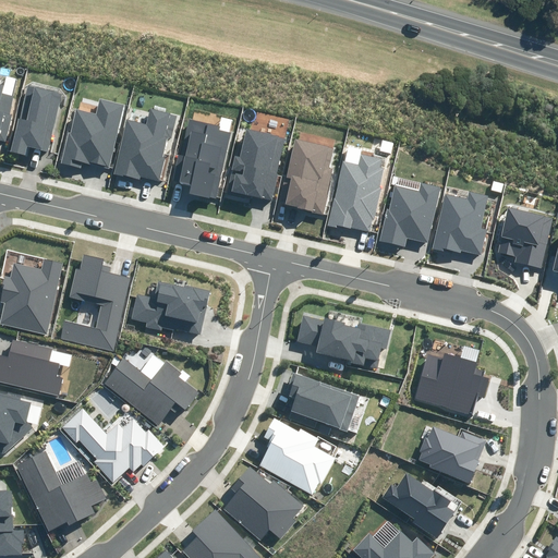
[(0,140),(5,142),(12,114),(10,113),(14,96),(2,94),(4,85),(0,83),(0,140)]
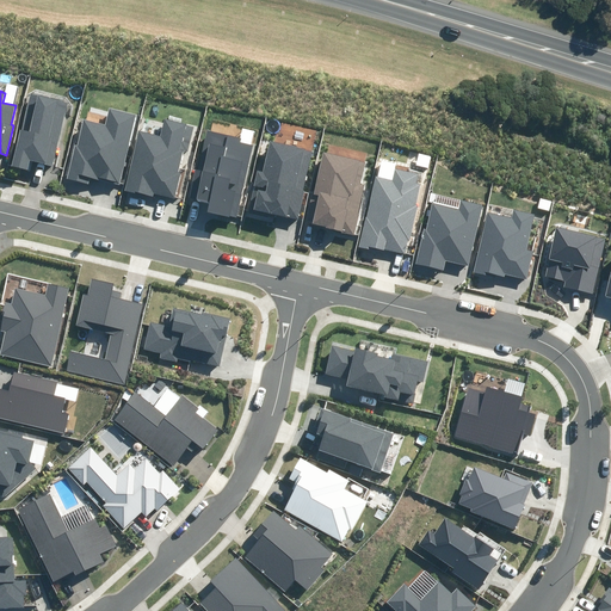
[(30,161),(54,166),(68,103),(31,93),(22,130),(20,130),(12,166),(28,170),(30,161)]
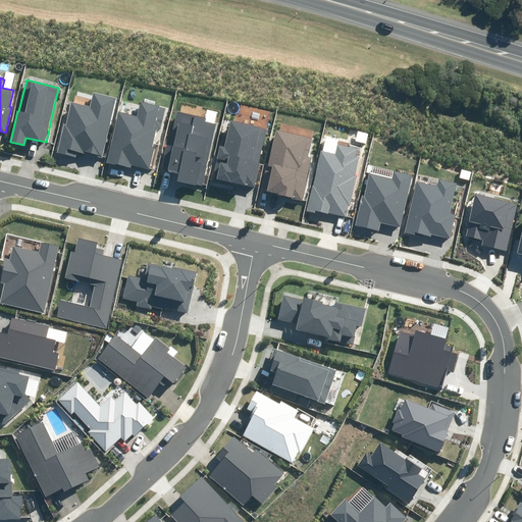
[(77,150),(102,156),(116,98),(94,93),(90,106),(71,102),(65,124),(64,124),(57,153),(75,157),(77,150)]
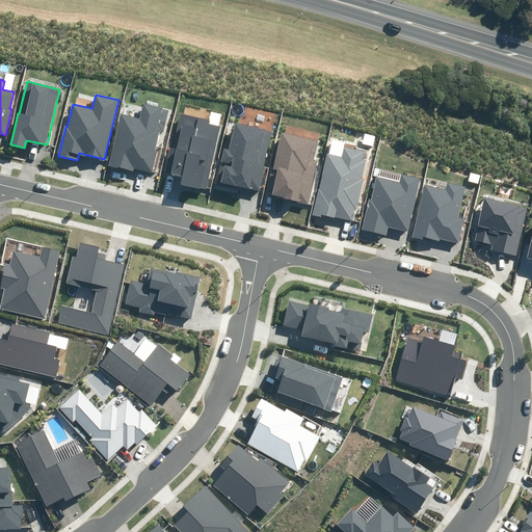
[(134,168),(153,173),(158,151),(155,151),(159,132),(164,133),(169,110),(143,104),(139,118),(121,114),(108,165),(133,171),(134,168)]
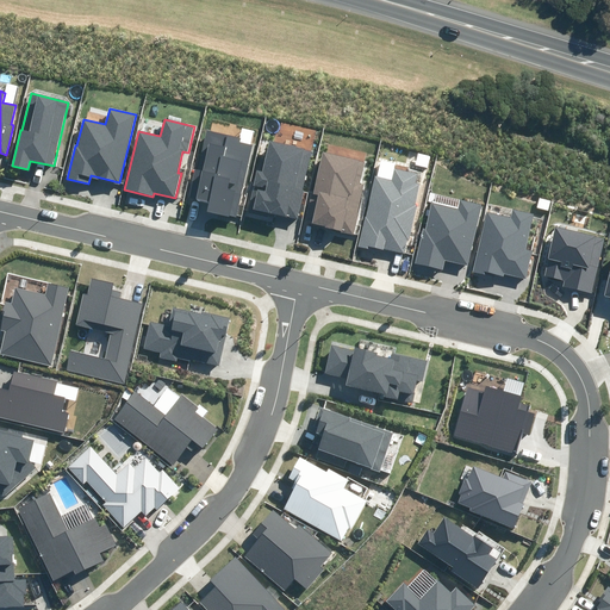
[(206,211),(236,218),(253,145),(240,142),(241,138),(205,130),(190,198),(209,203),(206,211)]
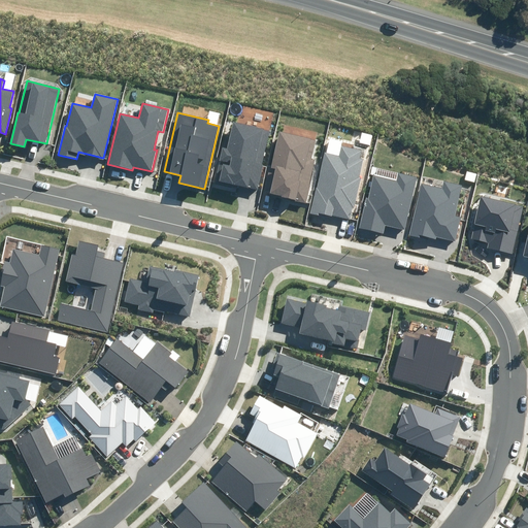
[(238,185),(257,189),(271,131),(234,122),(228,149),(223,147),(215,183),(237,188),(238,185)]
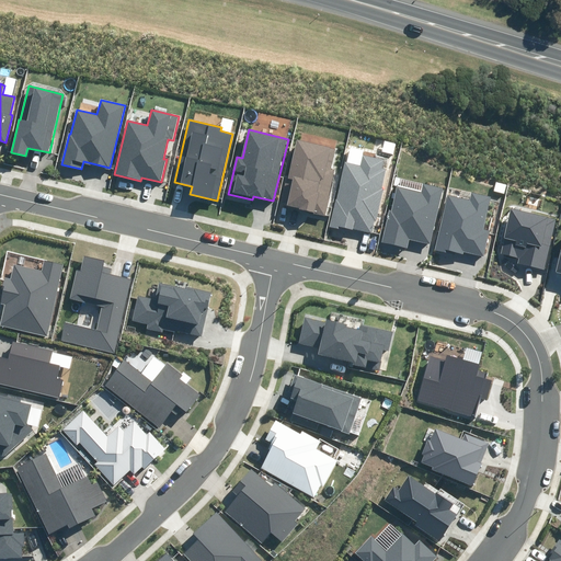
[(286,207),(324,216),(335,170),(331,169),(335,149),(298,139),(283,202),(287,202),(286,207)]
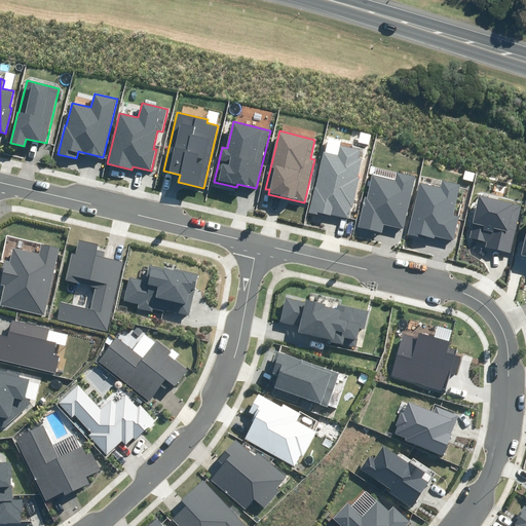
[(326,214),(348,219),(350,207),(353,208),(361,177),(358,177),(362,158),(358,157),(360,150),(341,146),(339,154),(324,151),(310,213),(325,216),(326,214)]
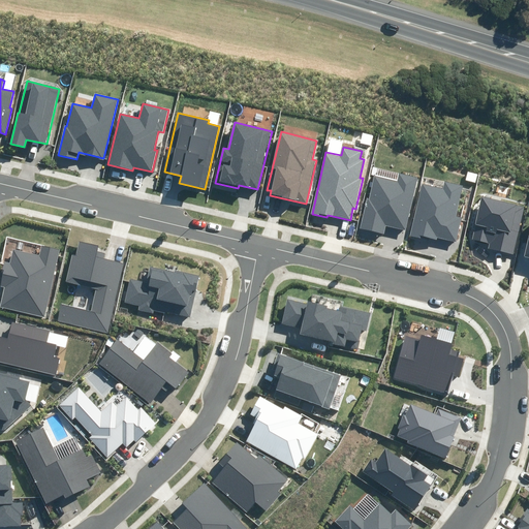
[(385,225),(406,230),(417,178),(399,174),(398,181),(375,176),(370,199),(366,198),(359,228),(383,235),(385,225)]
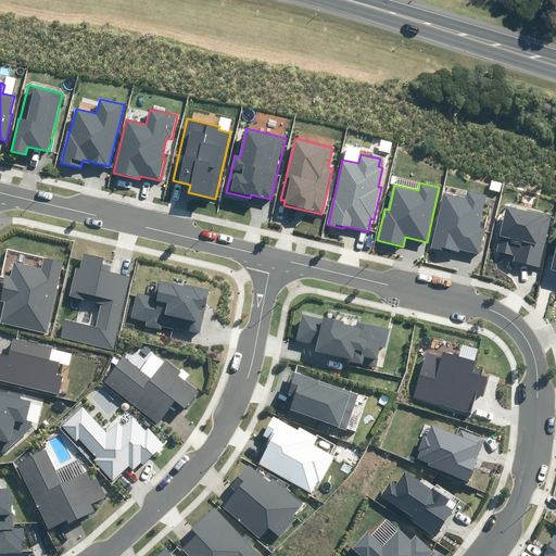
[(459,249),(480,254),(485,230),(479,228),(487,196),(468,191),(466,199),(444,193),(430,249),(450,253),(451,251),(458,252),(459,249)]
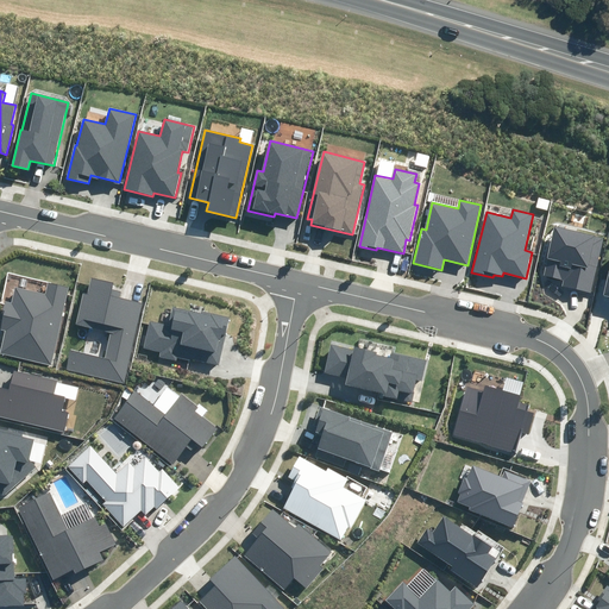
[(563,287),(591,293),(604,238),(554,227),(544,276),(564,281),(563,287)]
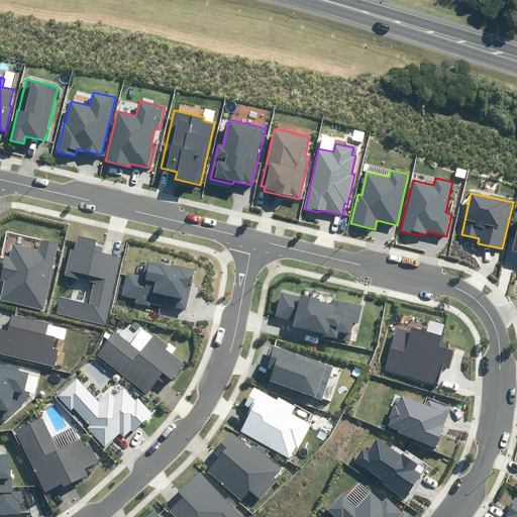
[(57,314),(106,326),(122,257),(101,253),(103,247),(95,245),(97,239),(78,235),(75,249),(70,248),(64,275),(94,282),(89,304),(61,297),(57,314)]
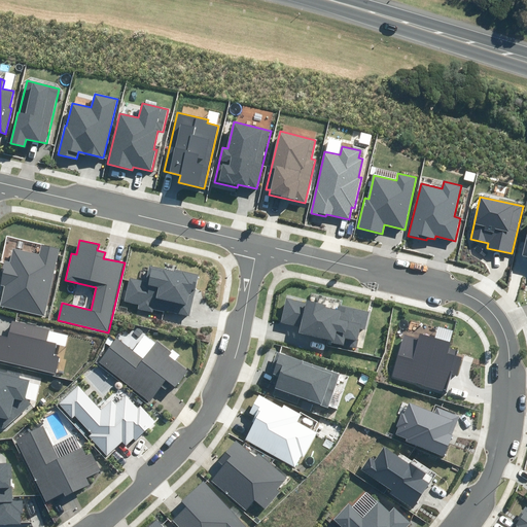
[(0,305),(0,306),(44,316),(59,248),(41,244),(39,254),(13,248),(10,261),(3,259),(0,275),(0,285),(4,286),(0,305)]
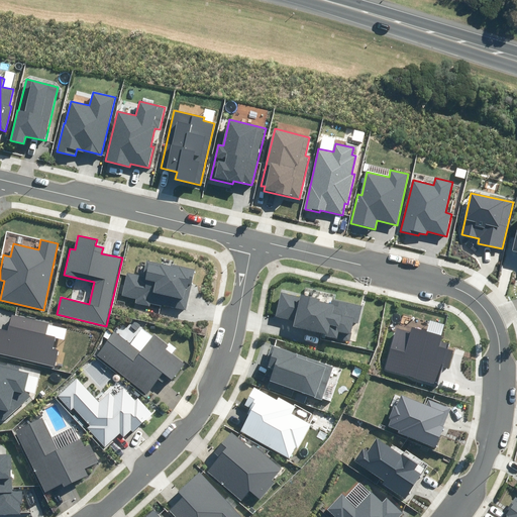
[(150,302),(185,310),(195,269),(172,264),(171,266),(146,260),(142,277),(127,273),(121,295),(136,299),(135,303),(149,306),(150,302)]
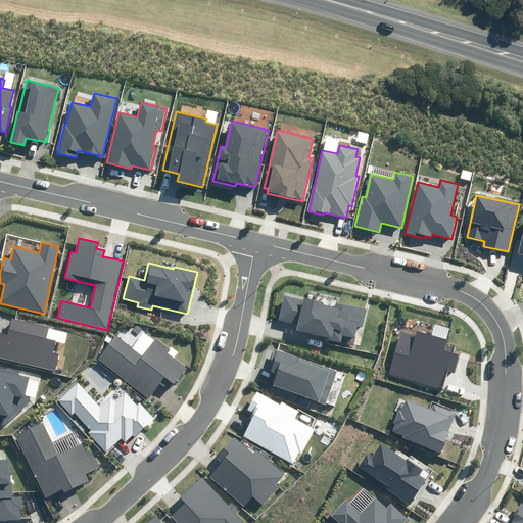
[(329,340),(353,345),(358,327),(363,328),(367,310),(334,302),(333,306),(324,304),(324,302),(304,298),(304,300),(283,295),(278,320),(297,324),(296,330),(330,337),(329,340)]
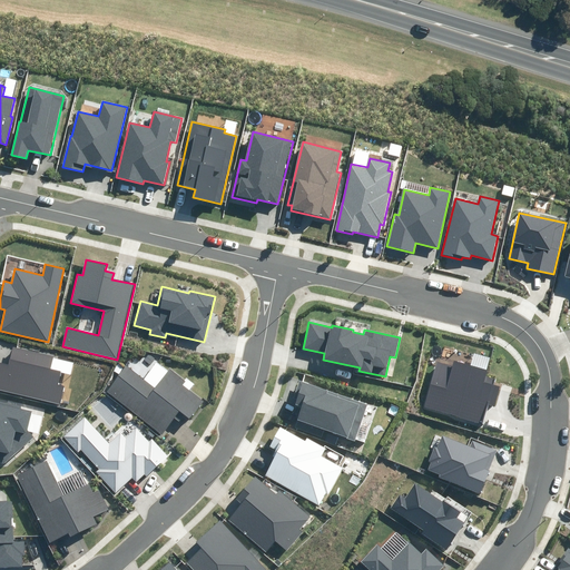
[(0,390),(60,404),(65,386),(59,385),(62,372),(51,370),(55,356),(12,346),(9,364),(0,362),(0,390)]
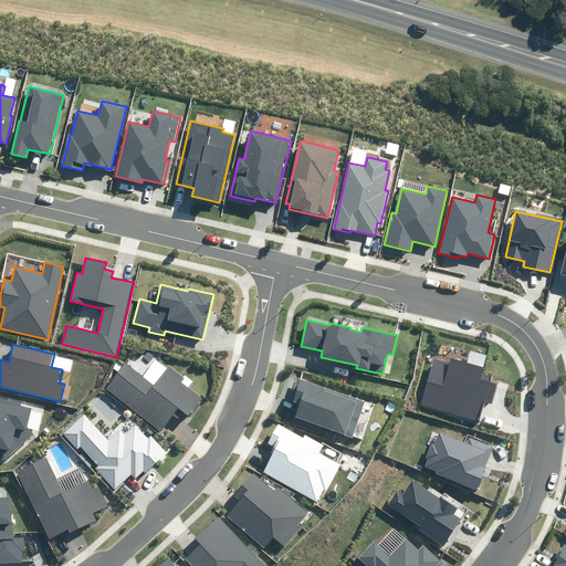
[(420,405),(477,421),(482,400),(491,402),(496,384),(490,381),(491,376),(483,374),(485,367),(451,357),(450,364),(433,359),(420,405)]
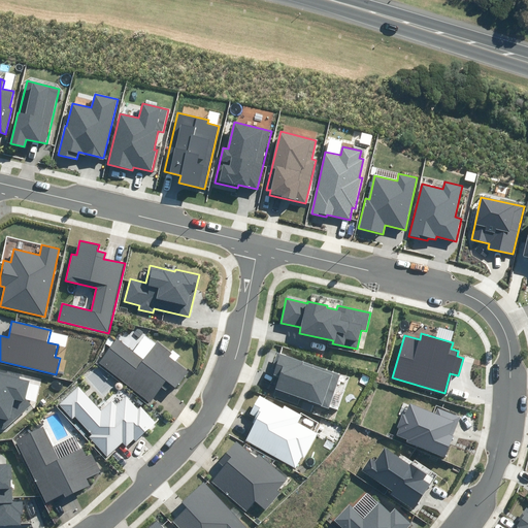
[(99,363),(150,400),(165,381),(176,390),(190,372),(170,357),(173,353),(158,341),(144,359),(118,338),(99,363)]
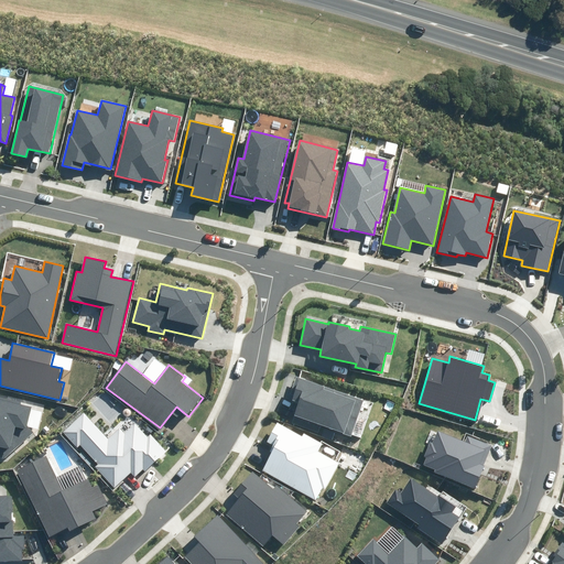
[(320,424),(351,436),(364,401),(296,377),(291,393),(294,394),(292,401),(300,404),(293,423),(317,432),(320,424)]
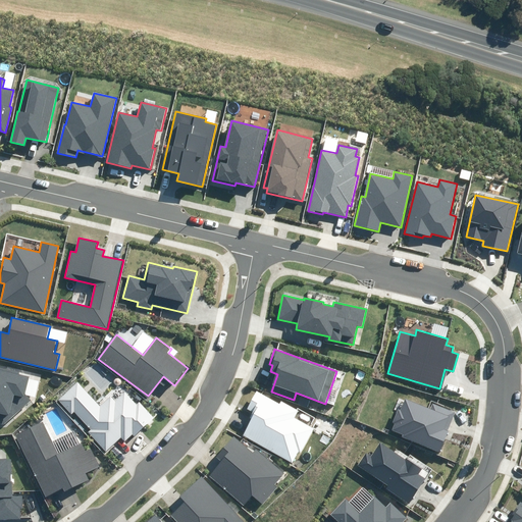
[(31,400),(25,394),(30,376),(0,369),(0,423),(4,424),(31,400)]
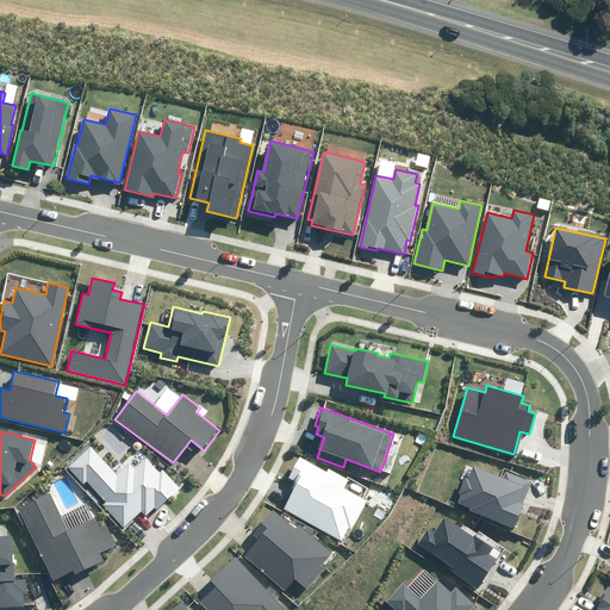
[(103,505),(124,528),(143,510),(147,515),(154,508),(156,510),(180,487),(162,470),(160,473),(147,459),(135,470),(129,462),(117,474),(91,447),(69,468),(83,484),(87,480),(106,500),(103,505)]
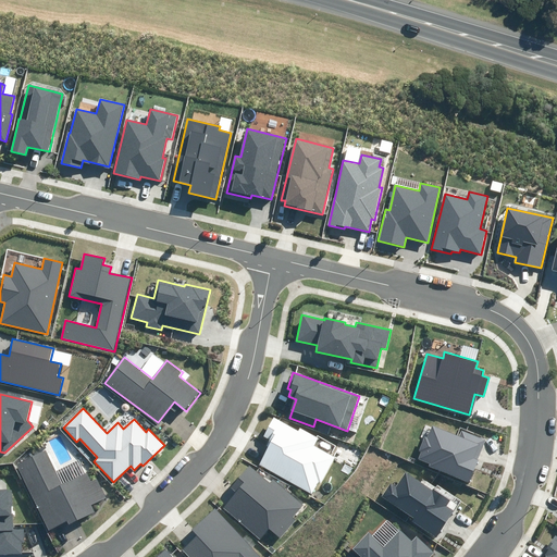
[(260,465),(311,493),(319,481),(322,482),(335,458),(314,447),(319,438),(299,429),(298,431),(273,418),(263,436),(268,440),(265,445),(269,447),(260,465)]
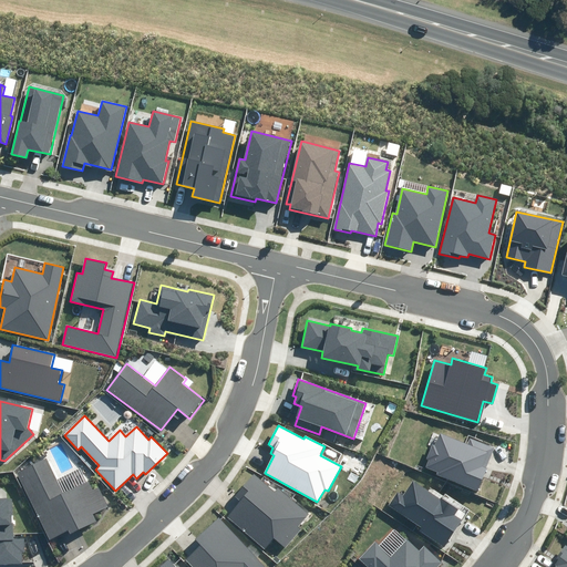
[(436,475),(477,491),(494,446),(471,436),(467,444),(441,433),(435,445),(432,444),(426,459),(430,460),(426,467),(437,472),(436,475)]
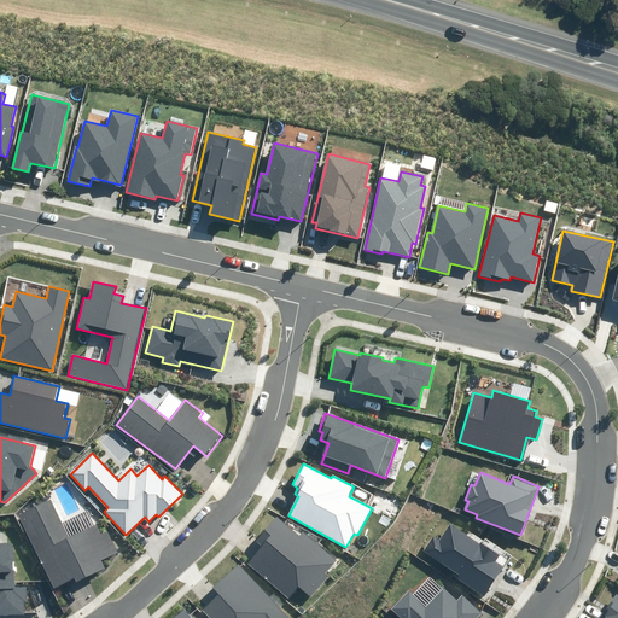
[(74,578),(76,583),(106,569),(101,559),(117,552),(106,531),(100,534),(95,524),(69,537),(51,501),(19,516),(53,588),(74,578)]
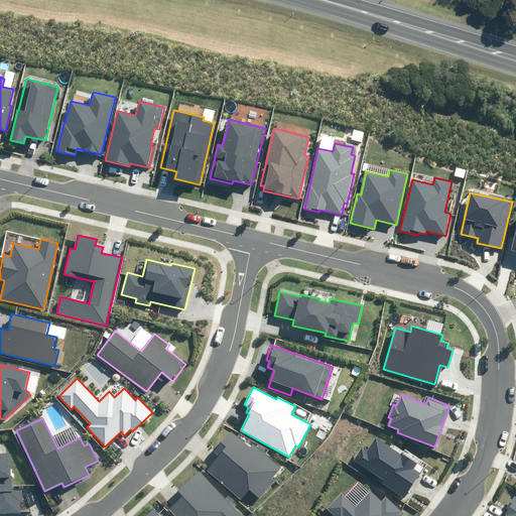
[(260,499),(274,482),(271,479),(280,468),(253,444),(250,447),(232,431),(214,453),(218,456),(206,470),(241,500),(250,490),(260,499)]
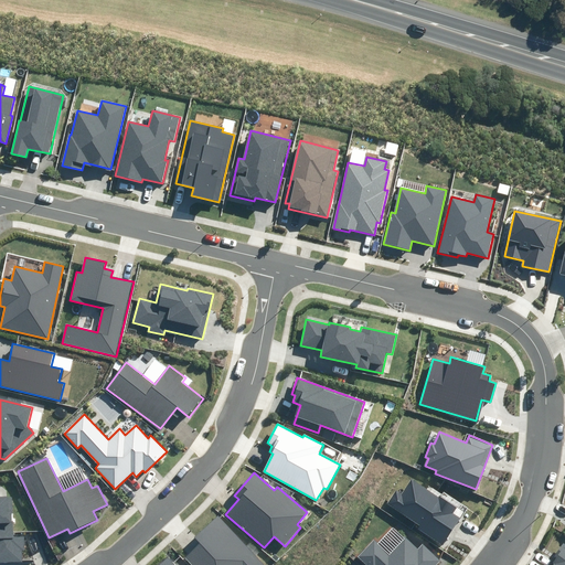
[(418,530),(443,545),(465,512),(413,478),(402,494),(395,490),(386,503),(420,526),(418,530)]
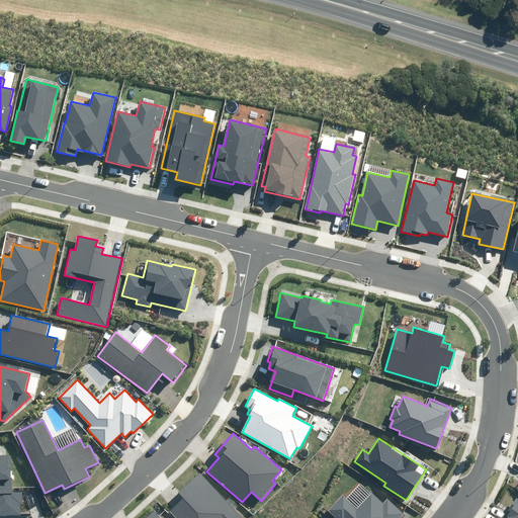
[(0,515),(20,515),(19,505),(23,505),(22,492),(12,493),(11,455),(0,455),(0,515)]
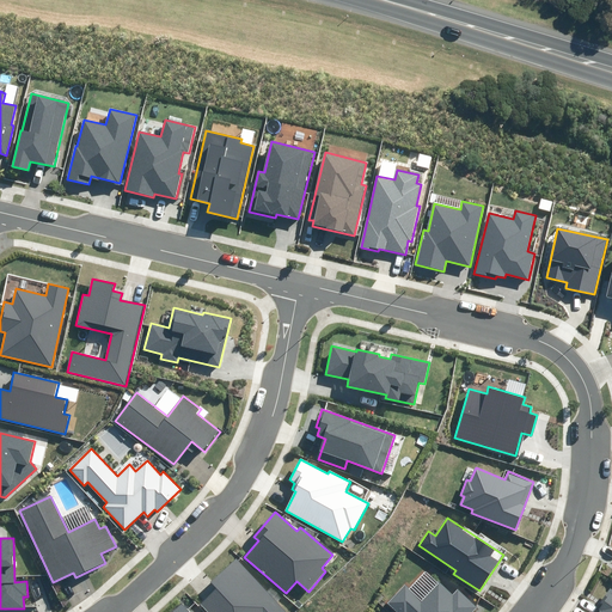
[(286,611),(287,611),(236,558),(199,594),(203,599),(200,604),(207,611),(286,611)]
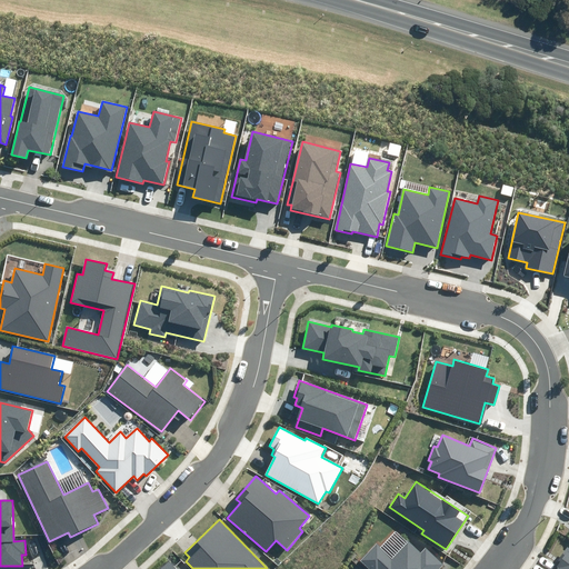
[(437,568),(443,563),(427,547),(421,552),(408,540),(391,559),(377,545),(361,561),(369,568),(437,568)]
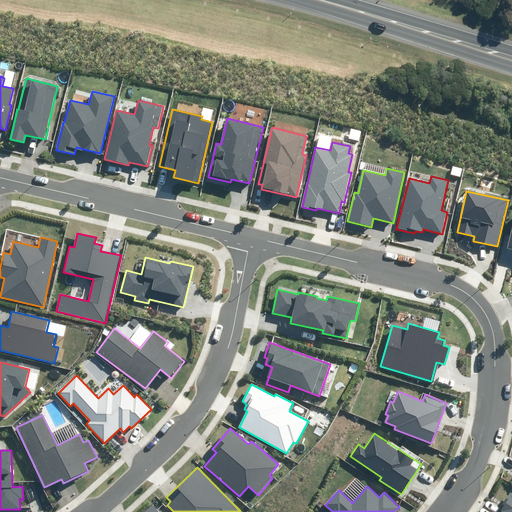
[(511,511),(511,494),(509,492),(502,504),(504,505),(501,510),(504,511),(503,511),(511,511)]
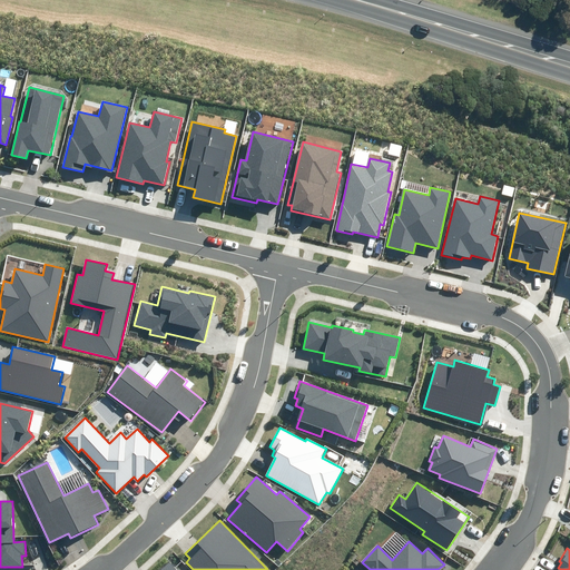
All buildings are outlined.
